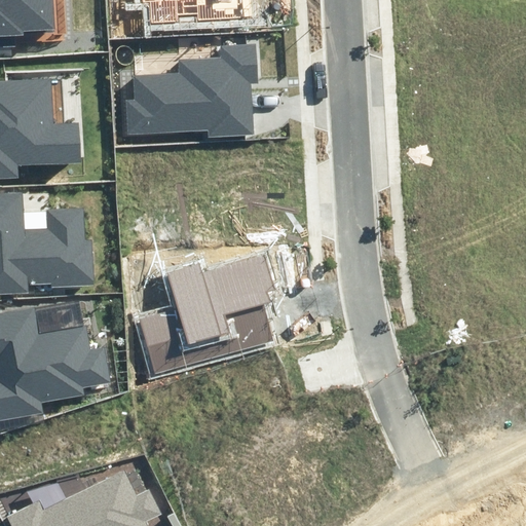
[(22,30),(53,28),(51,0),(0,0),(0,35),(22,34),(22,30)]
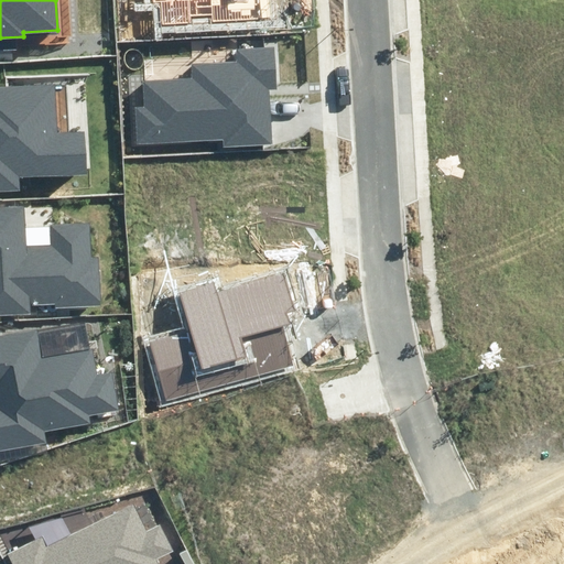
[(136,107),(139,144),(220,138),(221,148),(273,143),(269,89),(277,88),(274,49),(236,52),(236,62),(191,65),(192,77),(143,80),(145,106),(136,107)]
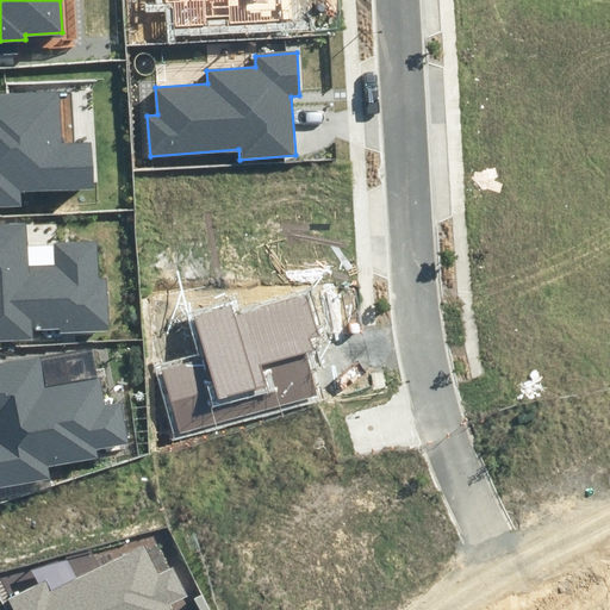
[(19,191),(94,187),(92,144),(60,145),(57,92),(0,94),(0,207),(20,206),(19,191)]
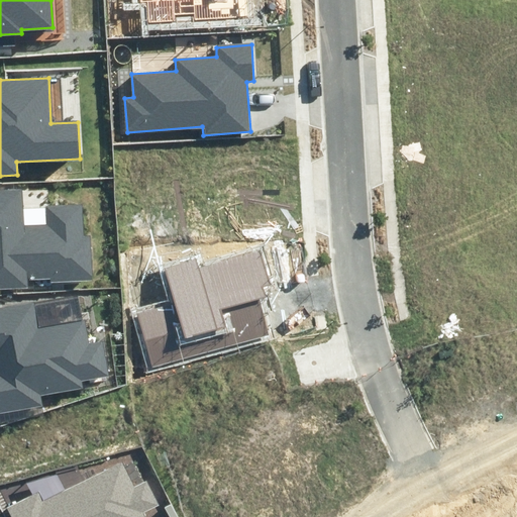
[(50,282),(94,281),(92,234),(85,234),(84,207),(43,208),(44,225),(20,226),(19,189),(0,189),(0,289),(26,288),(26,279),(50,278),(50,282)]
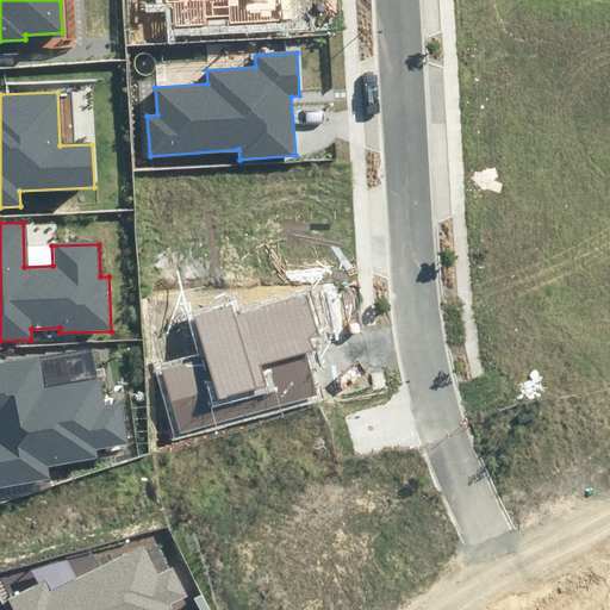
[(161,369),(179,434),(315,394),(303,353),(313,349),(310,338),(319,336),(307,294),(232,316),(229,305),(193,316),(205,356),(161,369)]
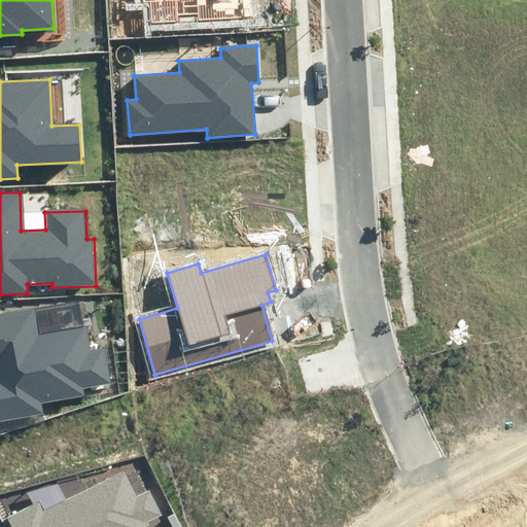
[(0,420),(43,413),(41,403),(84,395),(83,388),(111,383),(105,347),(90,350),(85,325),(38,335),(34,308),(0,313),(0,420)]
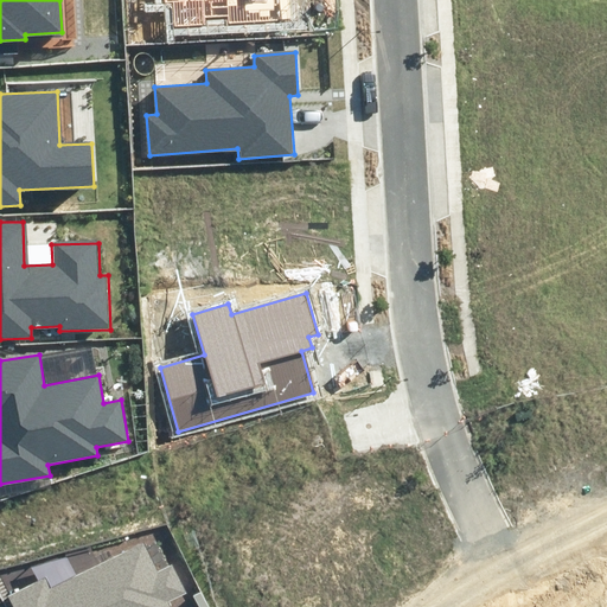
[(171,606),(168,601),(192,590),(178,563),(158,573),(144,543),(50,588),(45,577),(8,596),(13,606),(171,606)]
